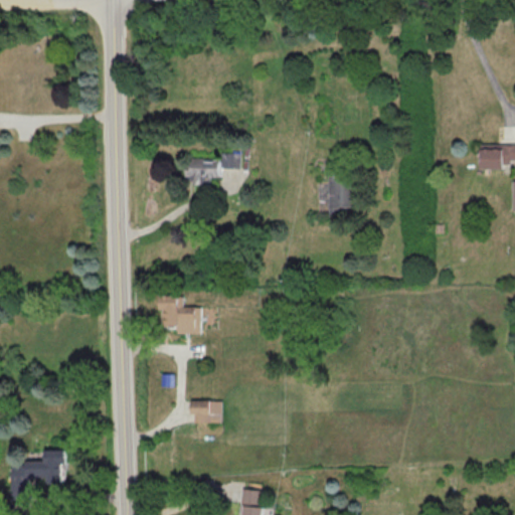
[(514,145),(486,146),(486,168),(514,167),(514,145)]
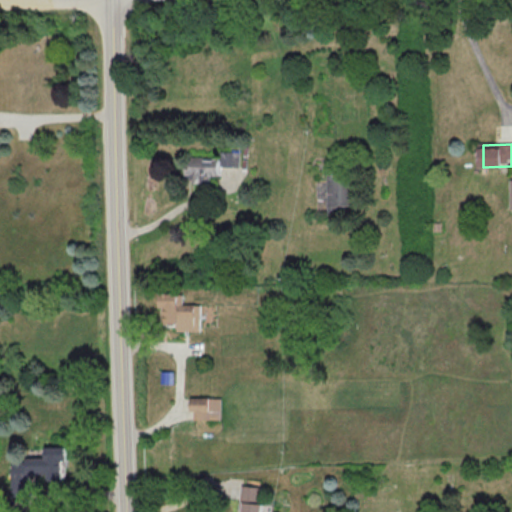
[(223,159),(189,158),(189,182),(211,182),(211,175),(222,175),(222,166),(240,166),(240,152),(223,152),(223,159)]
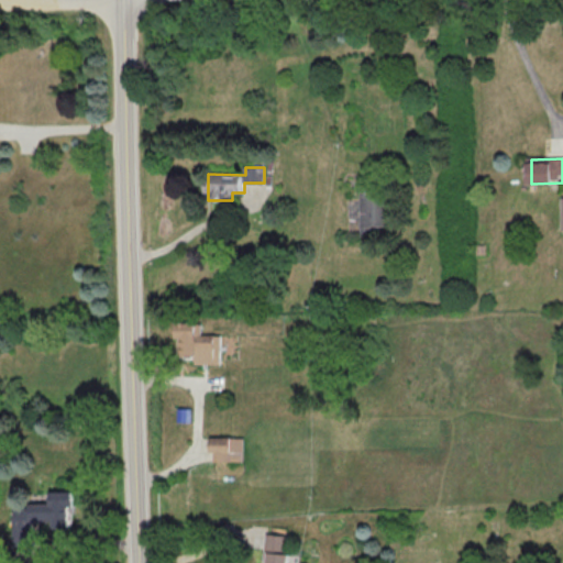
[(360,188),(360,238),(390,238),(390,188),(360,188)]
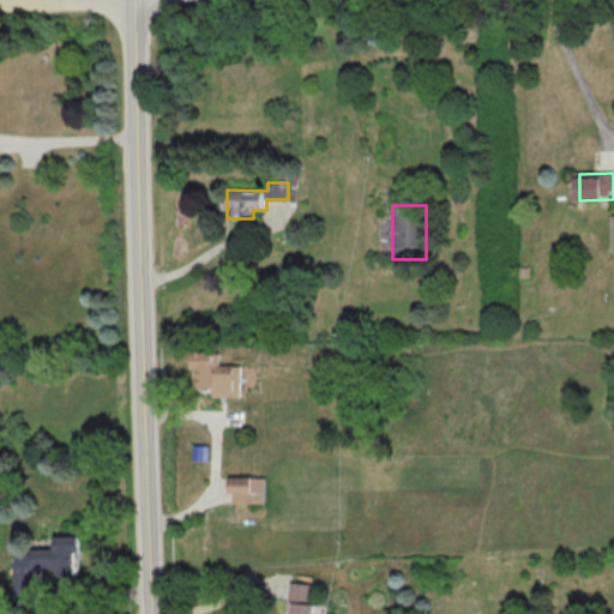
[(212,398),(241,398),(242,367),(220,366),(220,354),(193,353),(193,390),(214,390),(212,398)]
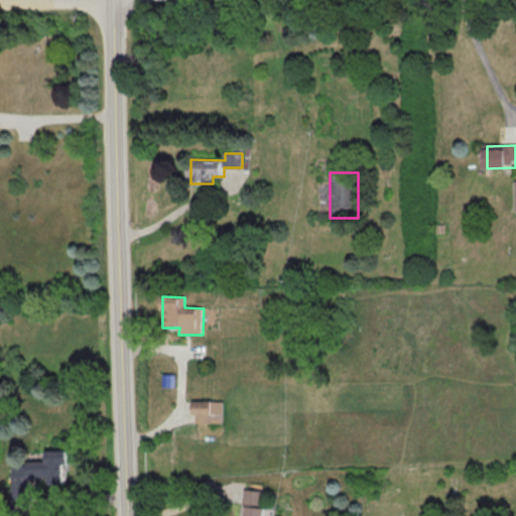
[(194,423),(224,423),(224,402),(194,402),(194,423)]
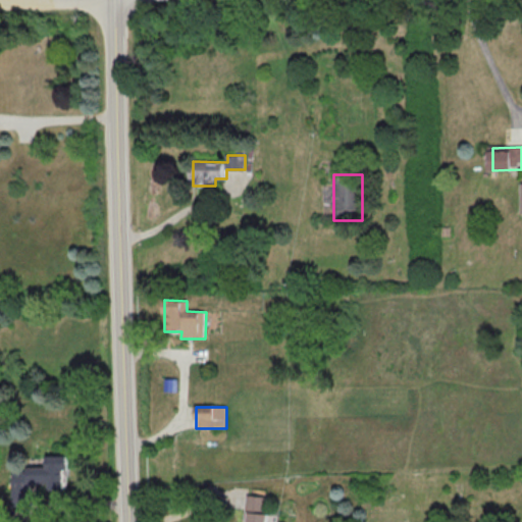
[(70,457),(48,457),(48,468),(32,468),(32,484),(48,484),(48,490),(70,490),(70,457)]
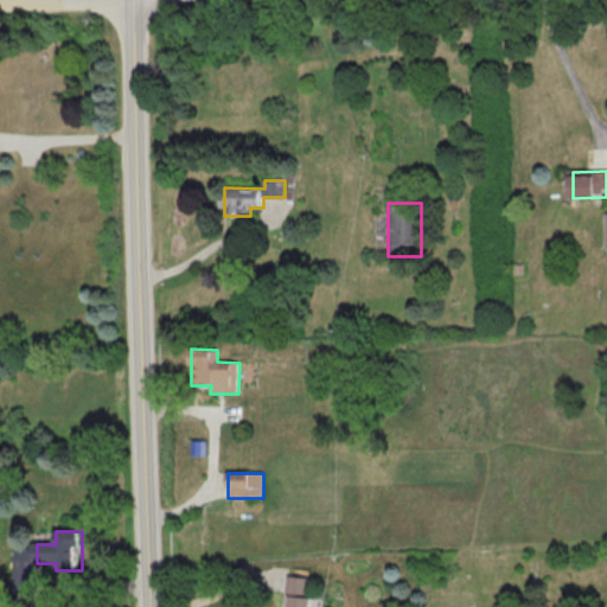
[(314,606),(314,577),(287,577),(287,606),(314,606)]
